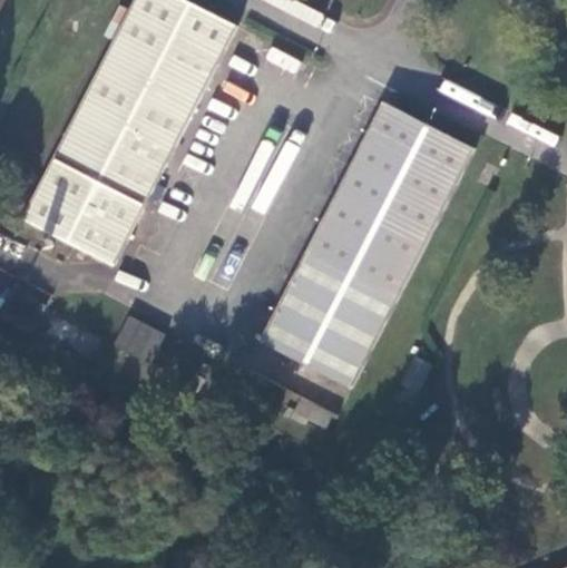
[(46,228),(110,263),(235,25),(185,0),(133,0),(20,215),(46,228)]
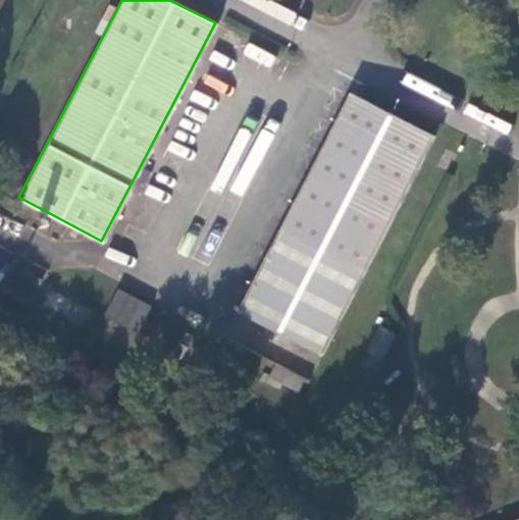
[(238,310),(320,352),(432,135),(351,92),(238,310)]
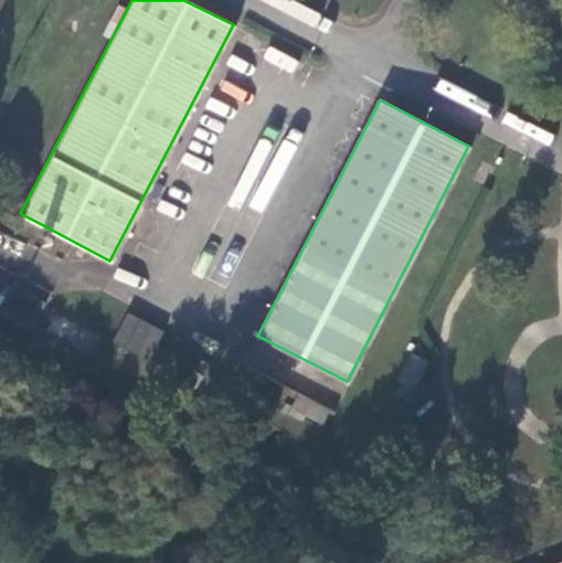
[(16,317),(20,318),(22,318),(24,318),(30,315),(31,312),(32,306),(28,298),(22,296),(20,296),(14,299),(11,301),(10,304),(10,309),(11,312),(14,316),(16,317)]
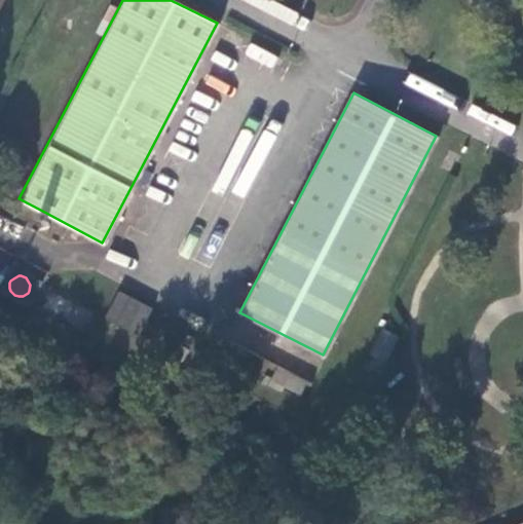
[(113,290),(101,319),(137,333),(148,304),(113,290)]
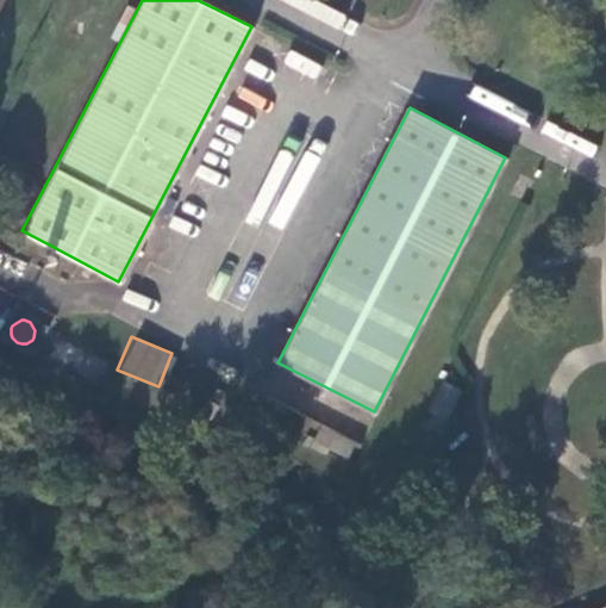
[(318,426),(313,440),(345,452),(350,438),(318,426)]
